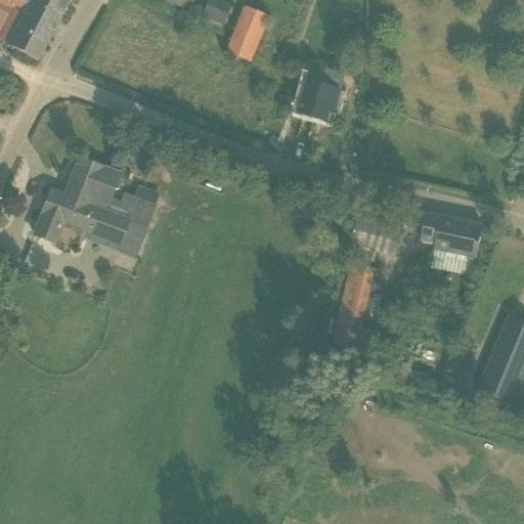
[(0,23),(0,42),(37,61),(69,0),(0,0),(0,7),(6,10),(0,23)]
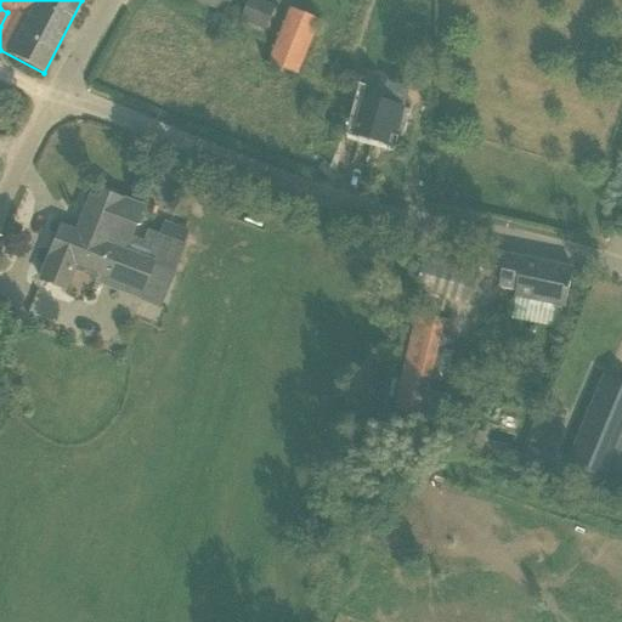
[(196,0),(227,12),(231,0),(196,0)]
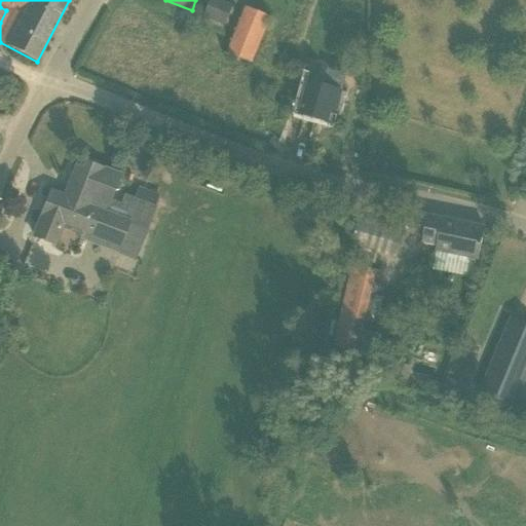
[(220,0),(211,0),(204,17),(226,27),(234,6),(220,0)]
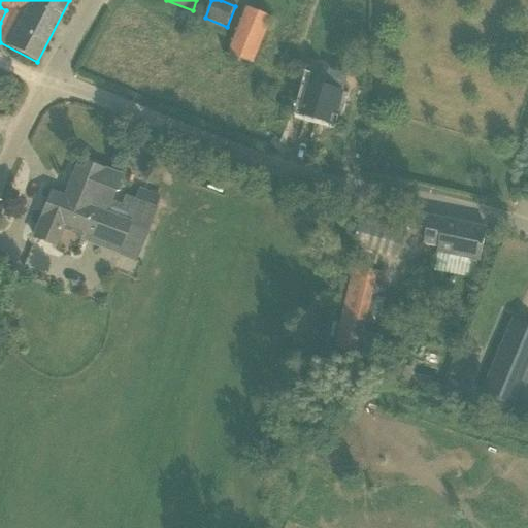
[(252,63),(271,17),(248,7),(229,54),(252,63)]
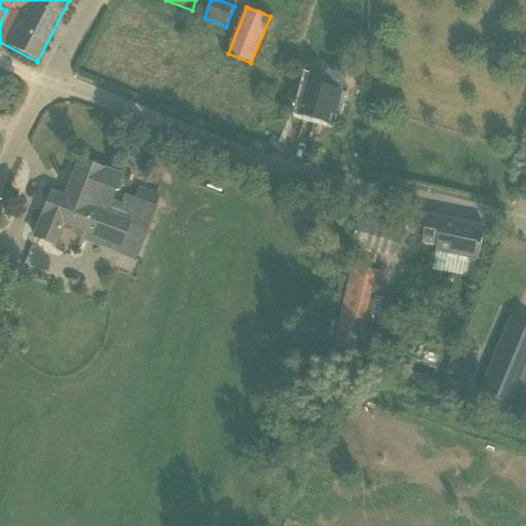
[(327,71),(323,84),(310,81),(301,115),(328,123),(331,112),(335,113),(341,89),(339,89),(343,76),(327,71)]
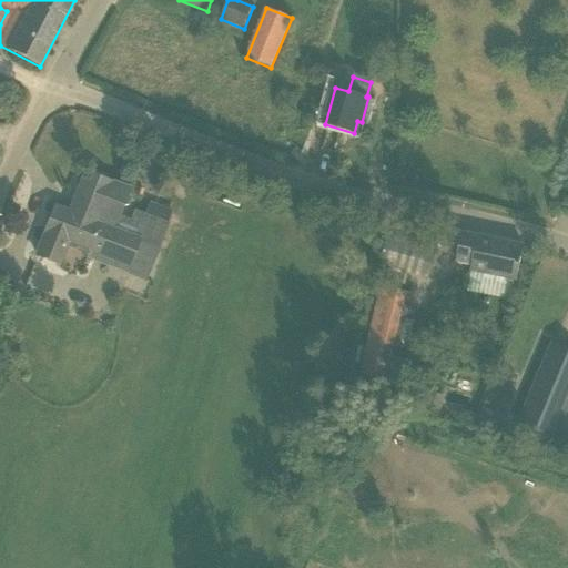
[(87,257),(125,273),(139,237),(113,229),(120,211),(122,208),(129,206),(131,199),(128,193),(129,190),(111,183),(85,173),(72,205),(69,213),(54,208),(51,213),(47,214),(43,223),(47,226),(44,233),(46,233),(37,256),(58,264),(60,265),(67,247),(88,255),(87,257)]
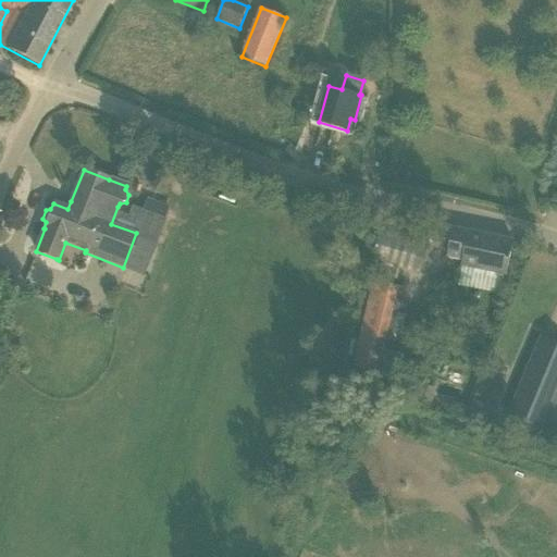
[(420,271),(429,242),(382,229),(374,258),(380,259),(398,264),(420,271)]
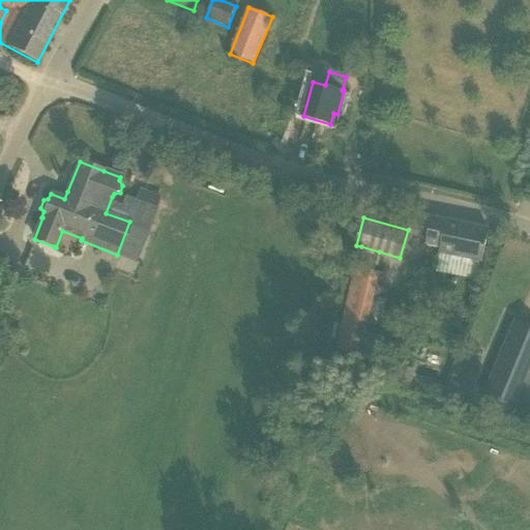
[(432,217),(427,244),(441,247),(440,254),(481,262),(489,229),(432,217)]
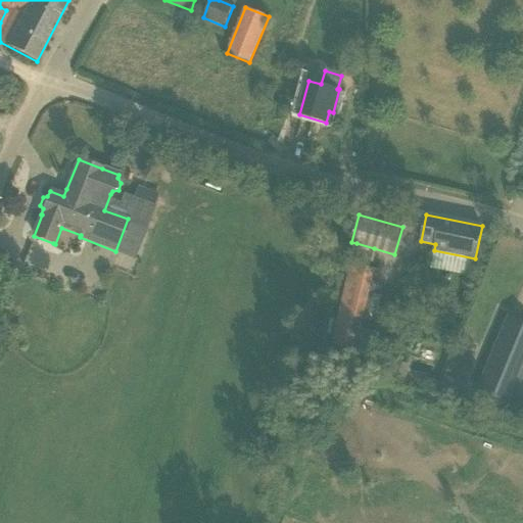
[(128,219),(115,251),(135,258),(148,227),(128,219)]
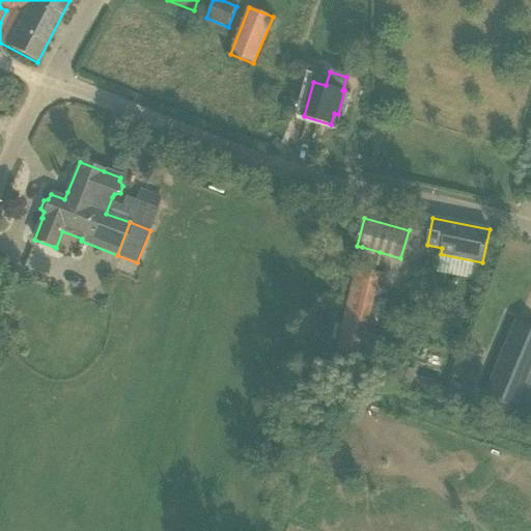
[(362,247),(357,268),(374,272),(380,252),(362,247)]
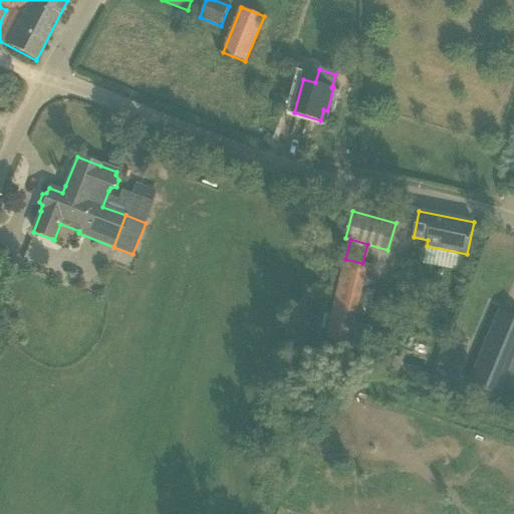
[(345,259),(327,337),(347,342),(365,264),(362,263),(345,259)]
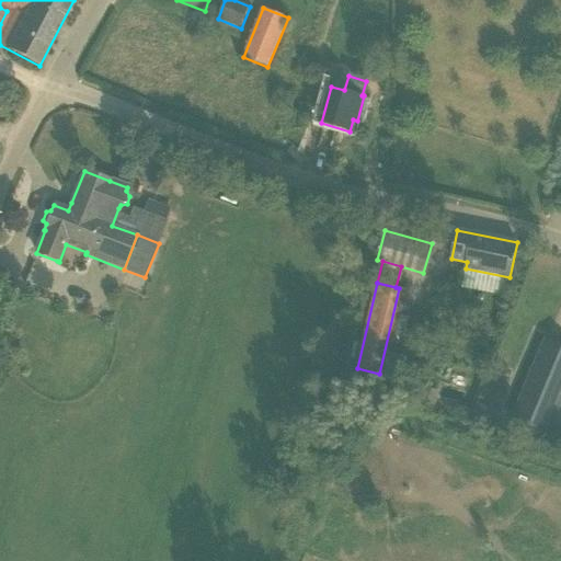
[(560,346),(549,342),(546,341),(537,362),(534,371),(513,420),(541,432),(546,434),(546,433),(560,439),(560,346)]
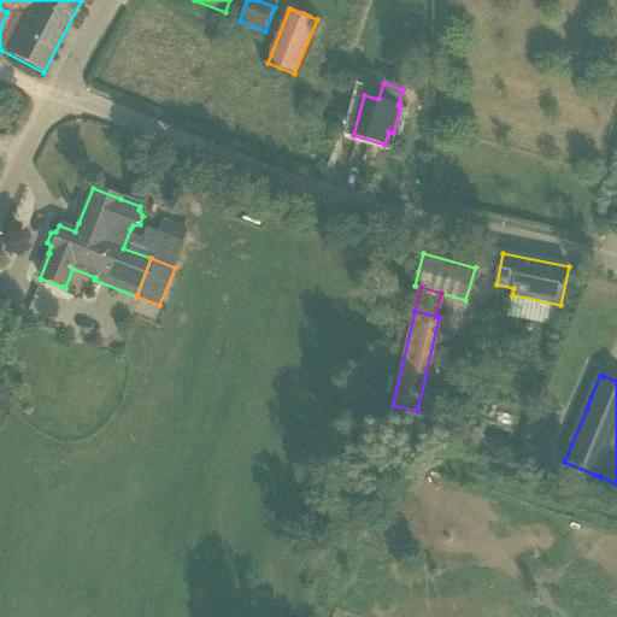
[(551,466),(556,456),(526,444),(521,456),(551,466)]
